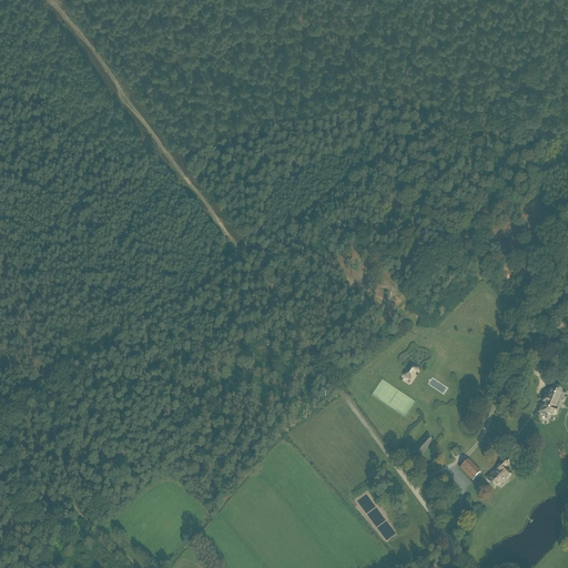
[(544,337),(535,338),(537,355),(546,354),(544,337)]
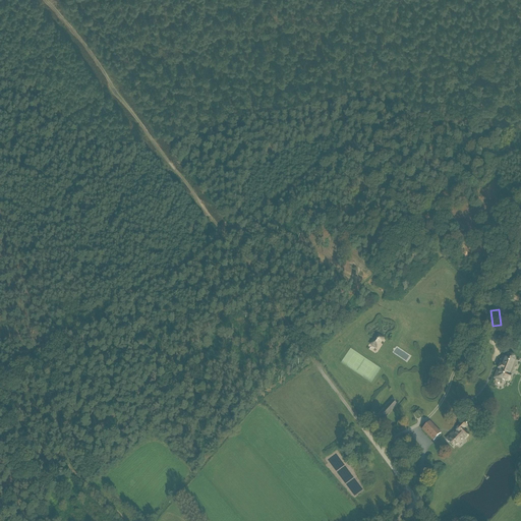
[(385,338),(377,332),(366,344),(375,350),(385,338)]
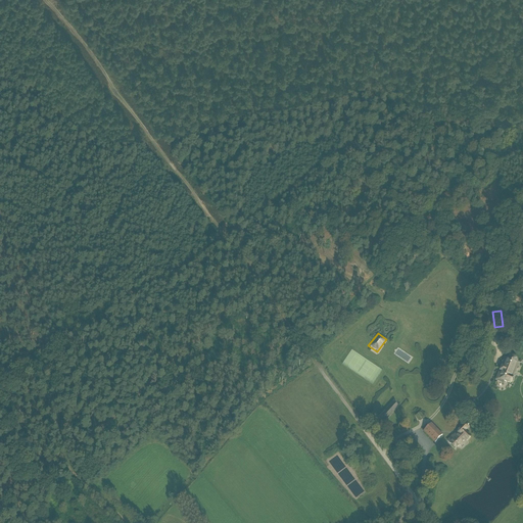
[(506,363),(503,362),(496,380),(505,383),(506,381),(511,382),(514,372),(513,371),(517,359),(509,355),(506,363)]
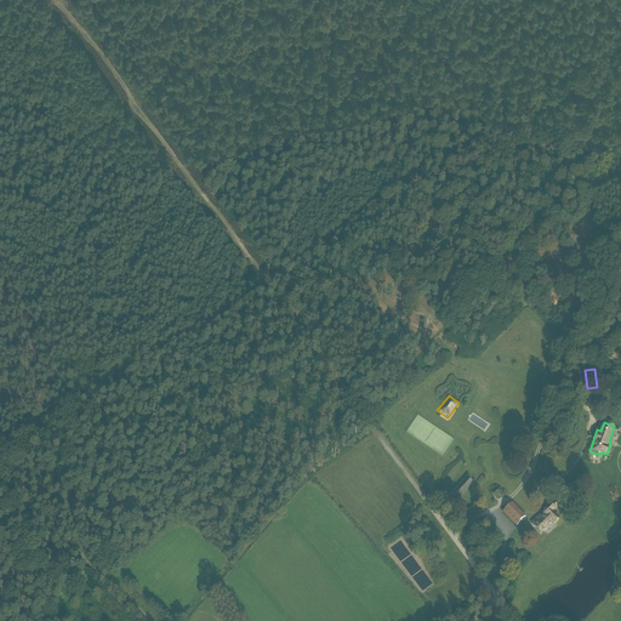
[(467,474),(448,494),(455,501),(474,483),(467,474)]
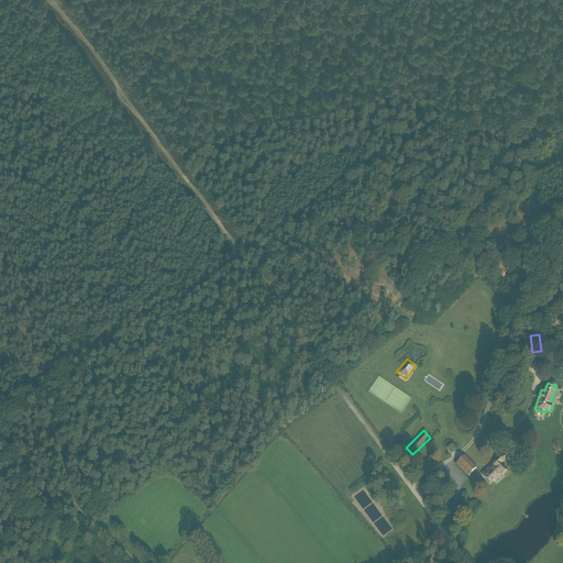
[(451,445),(449,446),(453,453),(457,450),(452,444),(453,443),(449,438),(445,440),(451,445)]
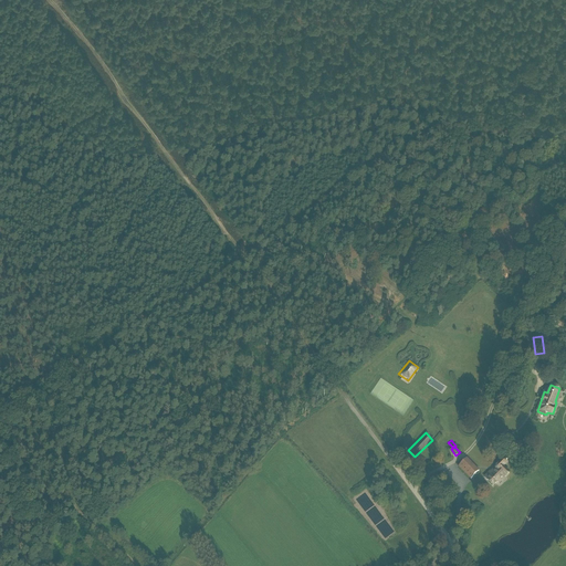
[(511,458),(505,453),(483,475),(494,486),(511,471),(504,464),(511,458)]
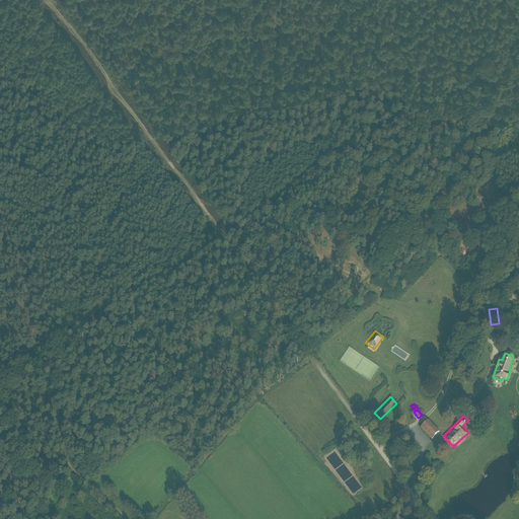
[(427,421),(420,428),(432,439),(439,432),(427,421)]
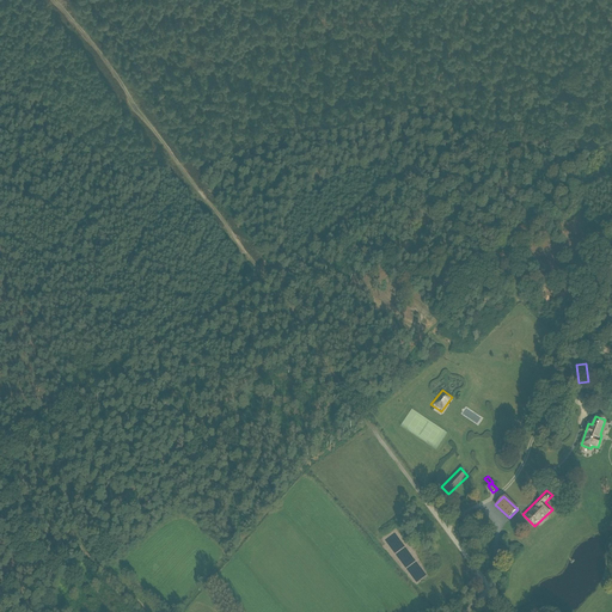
[(415,583),(424,576),(398,538),(389,545),(415,583)]
